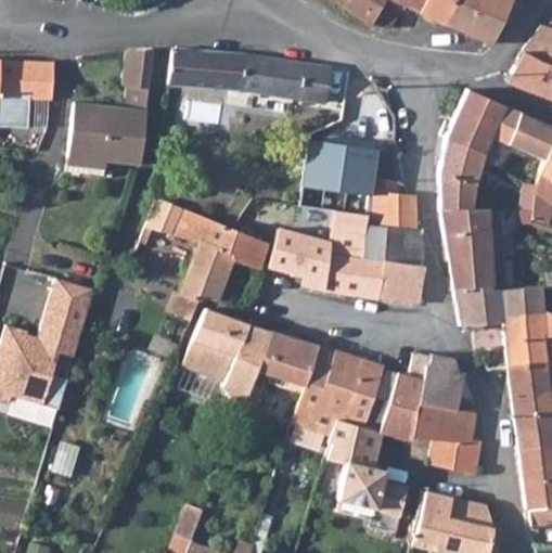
[(333,0),(350,11),(374,26),(384,0),(333,0)]
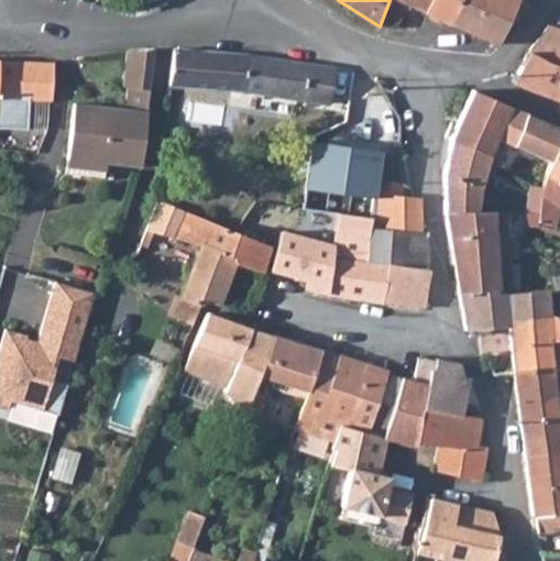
[(405,4),(396,0),(390,0),(380,26),(397,31),(402,23),(404,13),(405,4)]
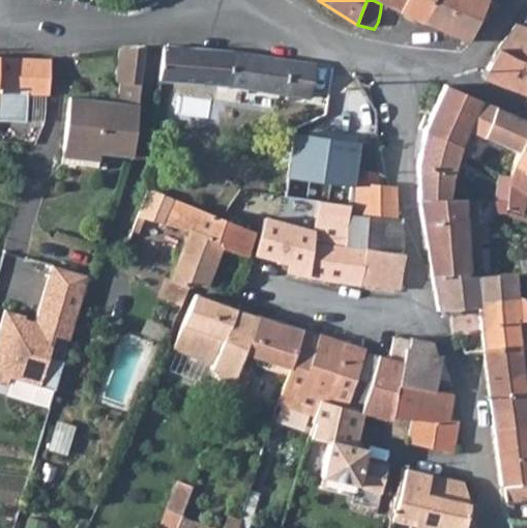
[(373,0),(381,4),(400,12),(405,0),(373,0)]
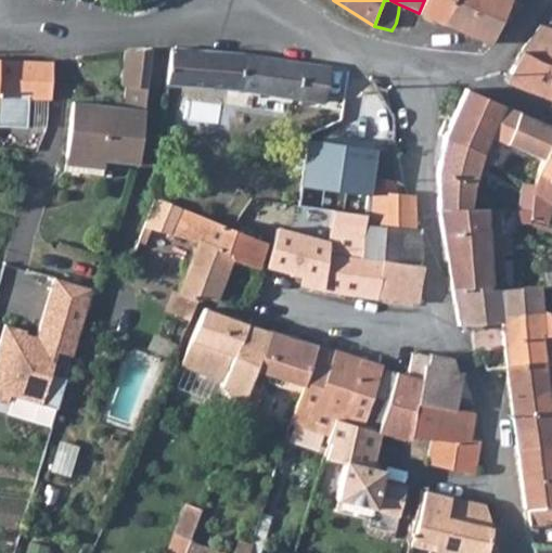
[(424,0),(419,13),(444,27),(454,0),(424,0)]
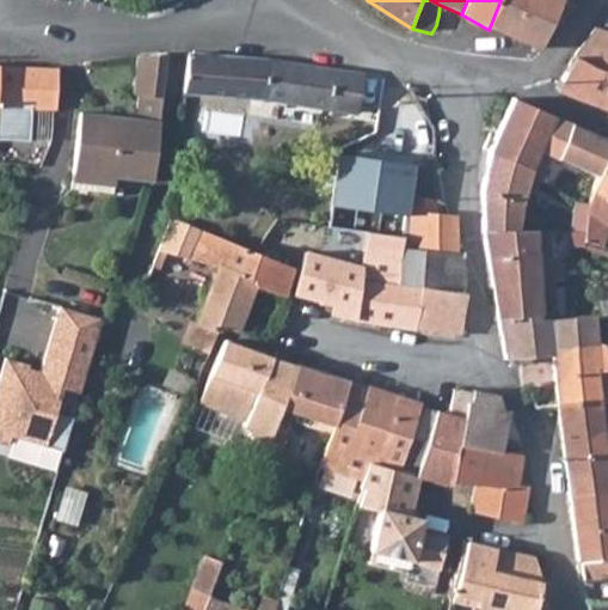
[(564,26),(579,8),(569,0),(501,0),(489,30),(542,50),(556,23),(564,26)]
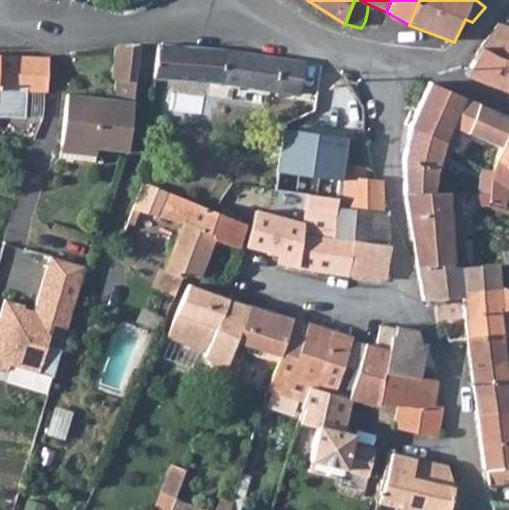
[(508,30),(499,28),(483,50),(508,59),(508,30)]
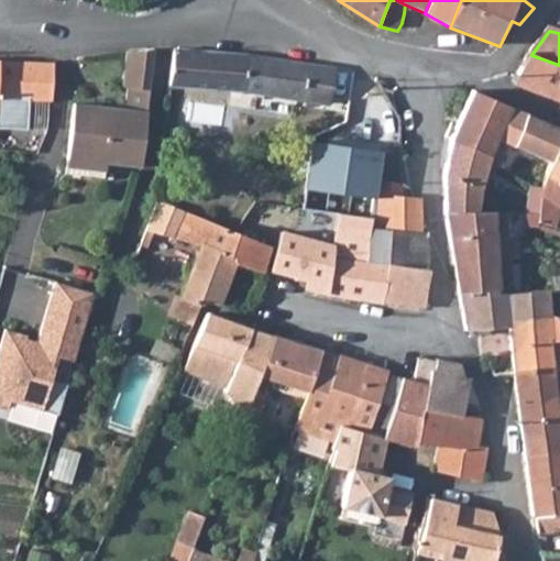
[(174,88),(237,88),(273,96),(330,106),(336,73),(252,55),(178,53),(174,88)]
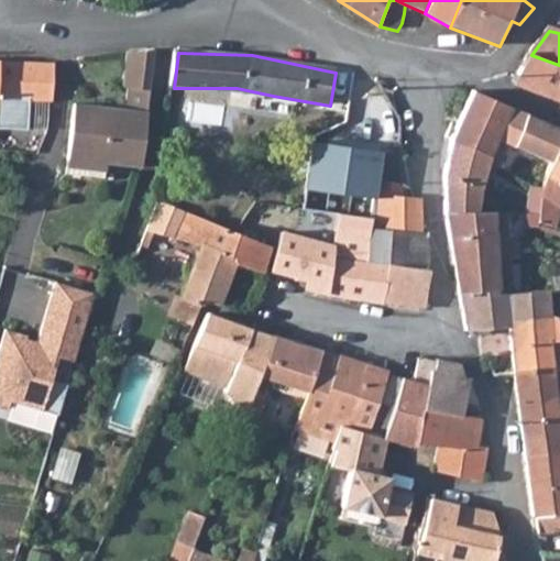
[(72,160),(111,165),(142,169),(144,171),(158,54),(132,55),(128,92),(133,94),(130,113),(117,112),(117,117),(98,114),(99,110),(77,107),(72,160)]
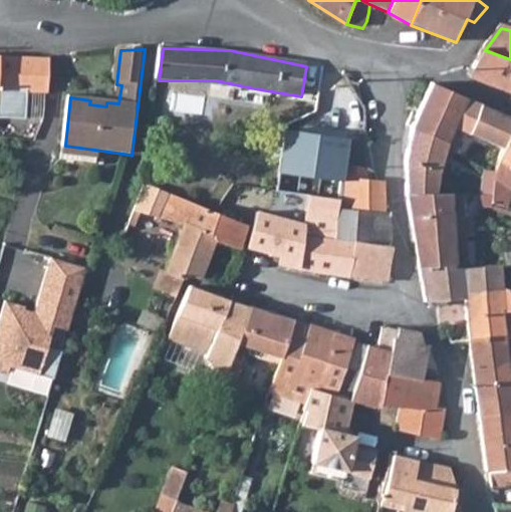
[(469,77),(507,90),(510,80),(510,59),(485,50),(469,77)]
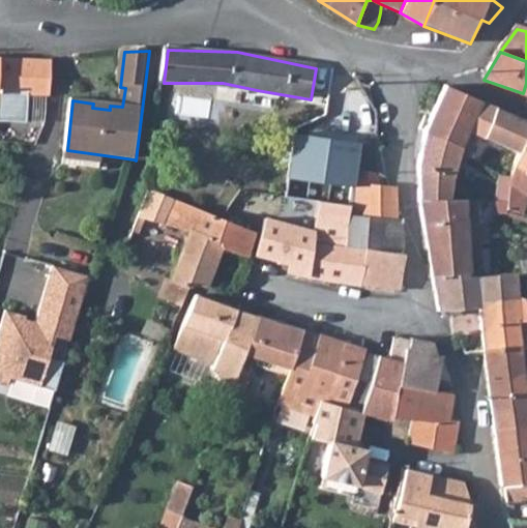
[(0,58),(0,93),(53,96),(55,61),(0,58)]
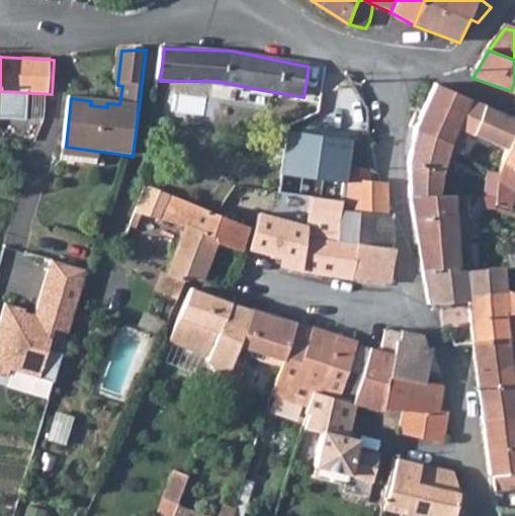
[(247,103),(251,88),(218,81),(215,97),(247,103)]
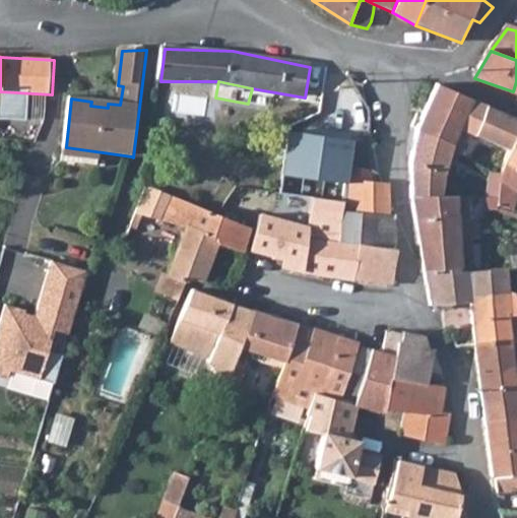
[(453,144),(459,129),(474,136),(489,107),(439,85),(419,128),(453,144)]
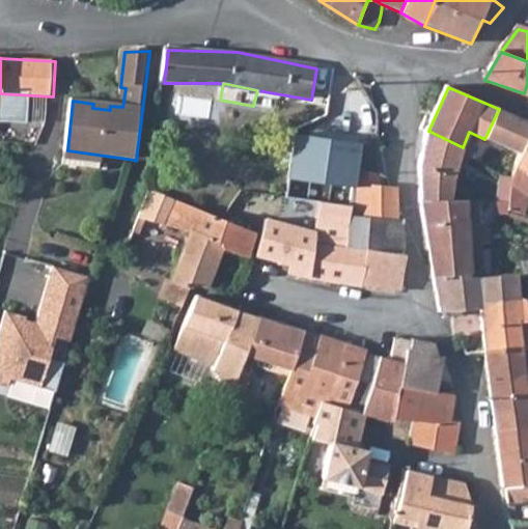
[(49,126),(50,100),(25,100),(23,126),(49,126)]
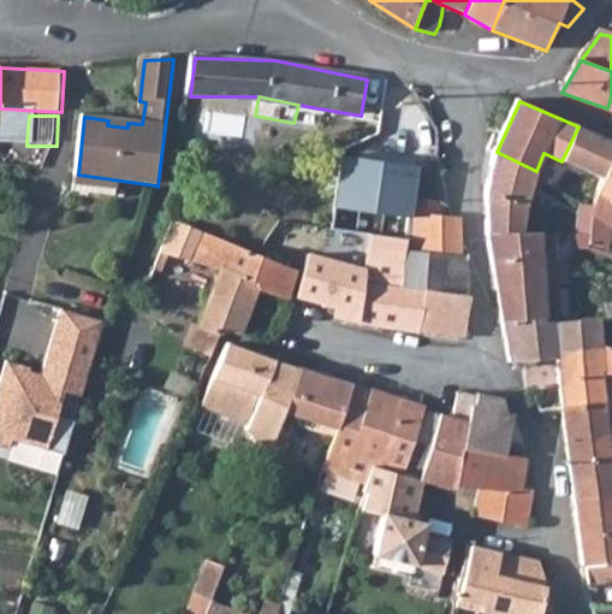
[(562,161),(588,173),(605,182),(611,169),(611,142),(578,127),(562,161)]
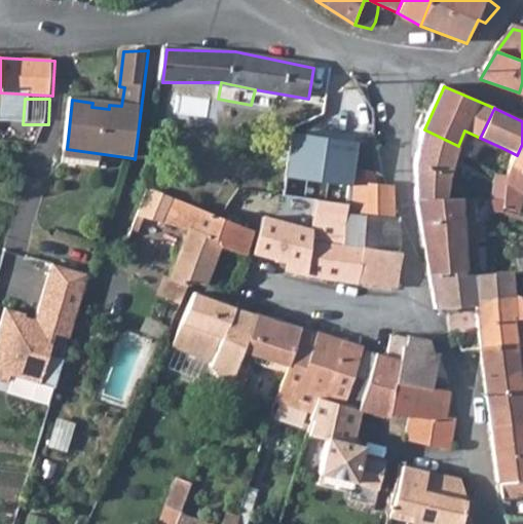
[(453,198),(451,175),(457,149),(458,146),(424,129),(422,136),(419,150),(417,164),(419,197),(453,198)]
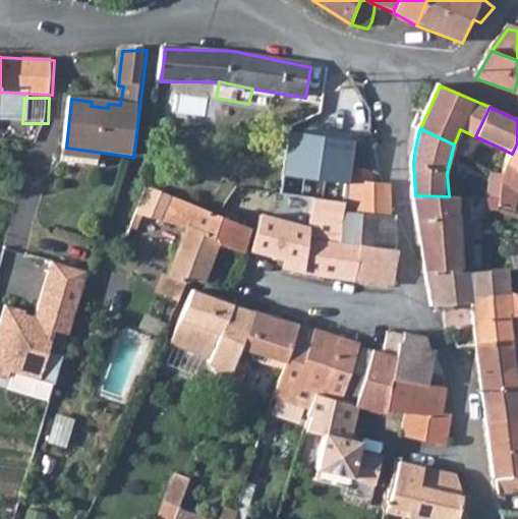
[(282,191),(313,199),(324,137),(293,130),(282,191)]
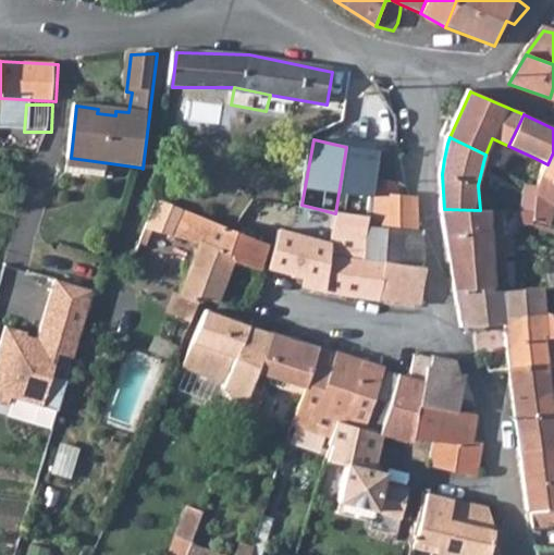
[(377,182),(381,156),(346,147),(335,213),(371,222),(371,230),(420,231),(419,195),(399,194),(399,182),(377,182)]
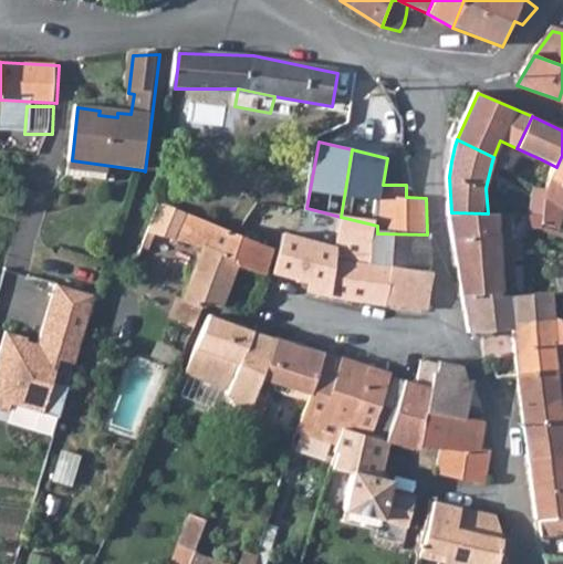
[(562,155),(556,167),(553,180),(551,194),(550,196),(548,216),(546,229),(560,231),(562,213),(562,155)]
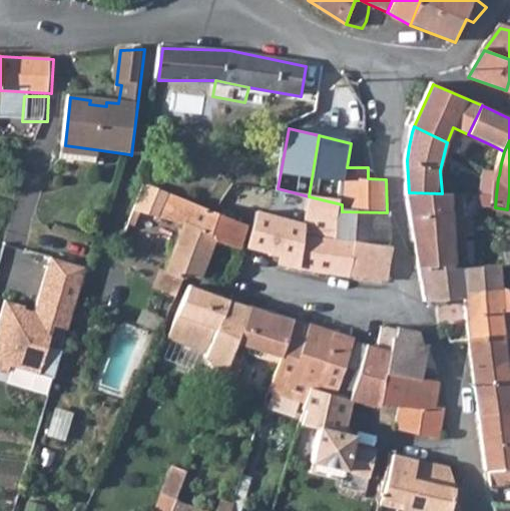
[(243,242),(249,223),(146,185),(137,194),(132,210),(184,227),(169,270),(187,277),(192,274),(202,277),(216,239),(241,247),(243,242)]
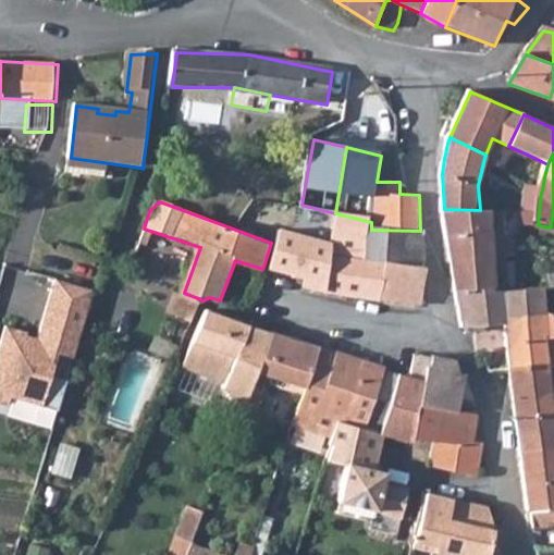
[(447,232),(492,231),(492,211),(480,210),(444,209),(447,232)]
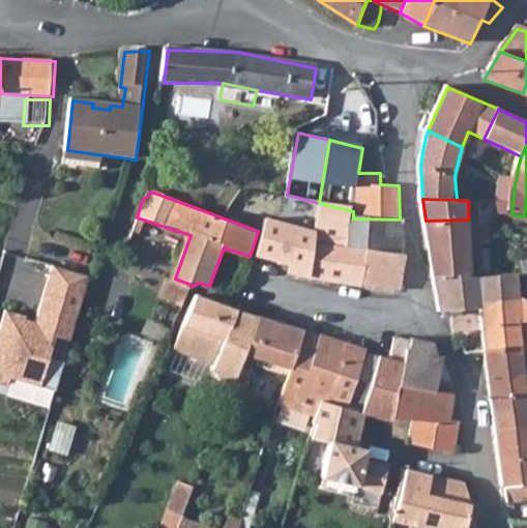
[(342,247),(342,239),(352,241),(353,223),(298,207),(293,226),(268,220),(259,253),(285,261),(284,268),(312,276),(317,243),(342,247)]
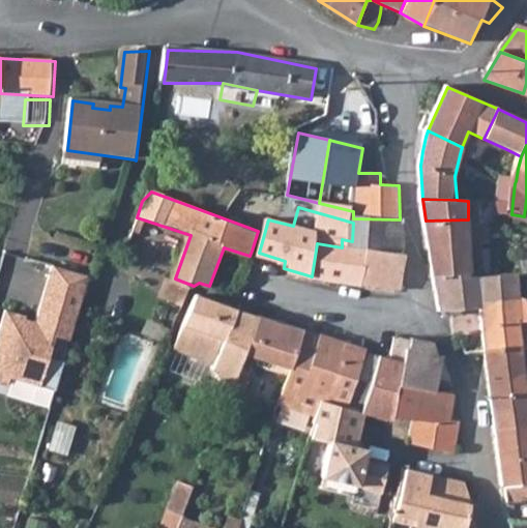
[(404,221),(400,220),(353,218),(353,223),(352,241),(352,253),(366,254),(407,255),(404,221)]
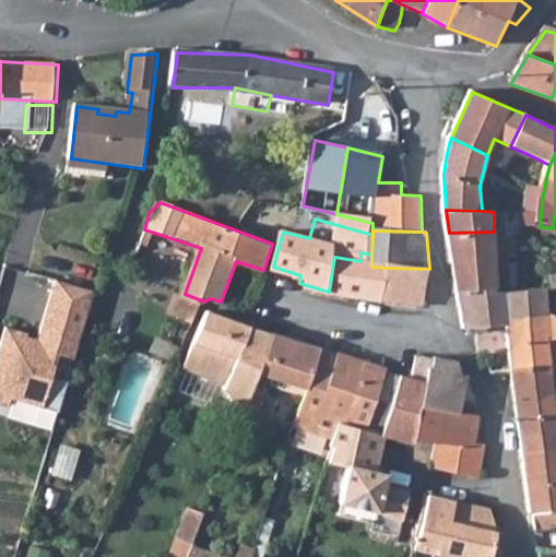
[(494,256),(513,256),(515,235),(494,235),(494,232),(449,233),(452,259),(494,259),(494,256)]
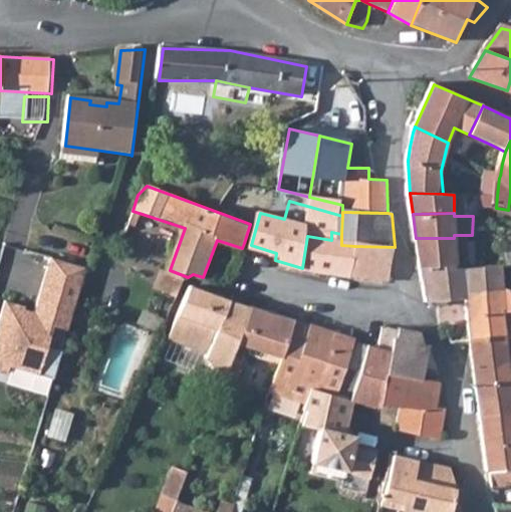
[(302,268),(353,276),(354,246),(341,245),(341,234),(331,232),(331,240),(307,236),(302,268)]
